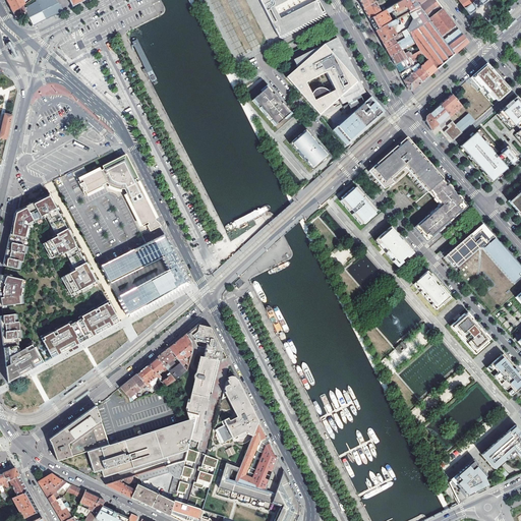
[(22,0),(6,0),(7,1),(9,6),(11,9),(13,12),(23,6),(25,5),(23,1),(22,0)]
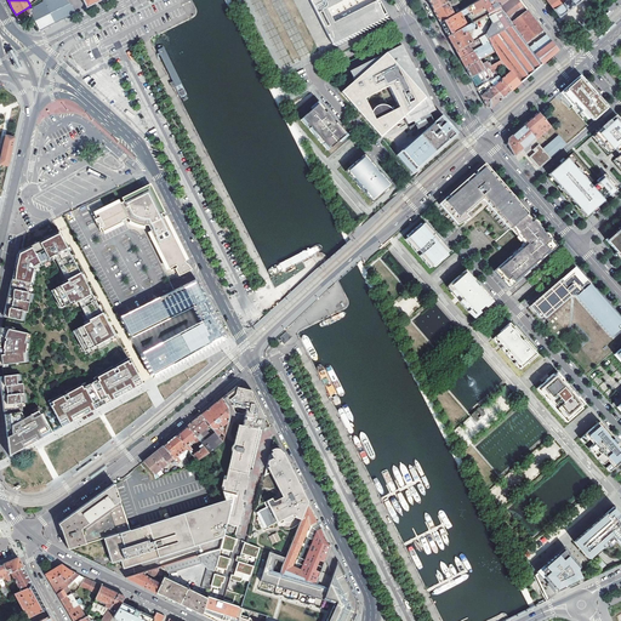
[(29,10),(32,13),(36,23),(40,30),(77,13),(67,0),(47,0),(49,1),(45,4),(45,3),(29,10)]
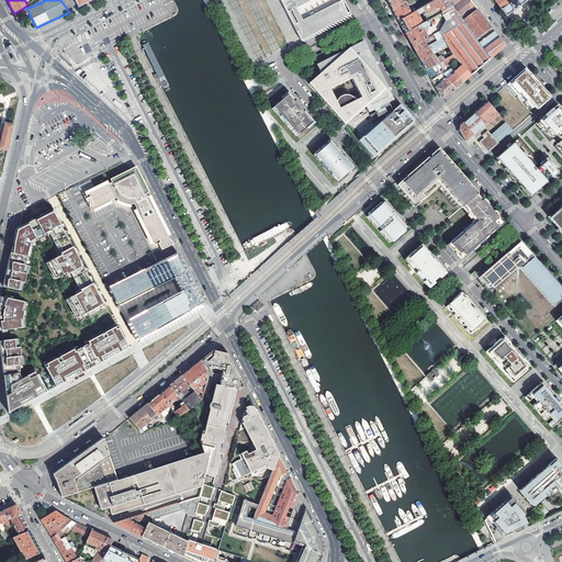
[(284,0),(288,6),(284,8),(301,41),(349,17),(348,14),(343,3),(340,0),(284,0)]
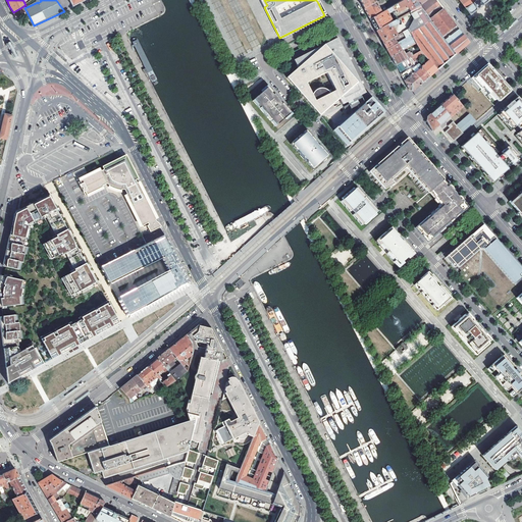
[(318,0),(316,0),(318,3),(323,13),(324,13),(318,0)]
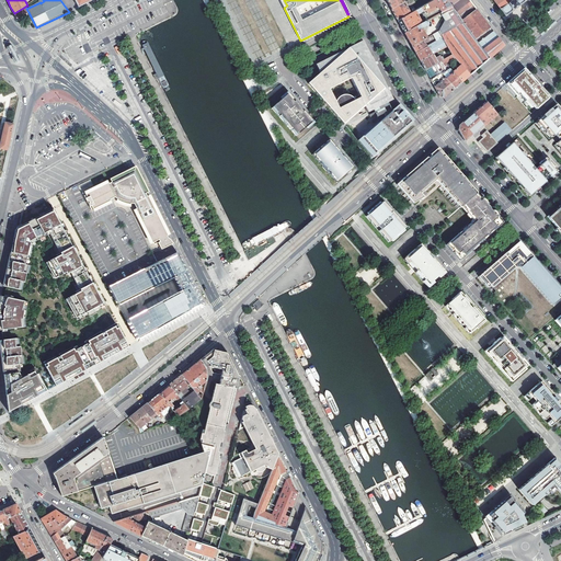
[(386,0),(391,10),(404,2),(408,1),(407,0),(402,0),(401,0),(386,0)]
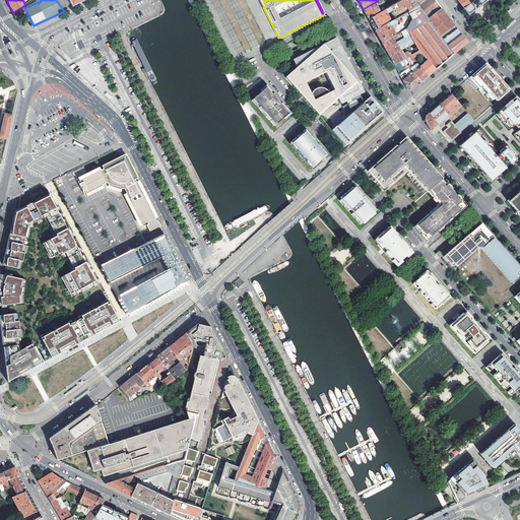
[(410,11),(418,7),(417,6),(413,0),(402,0),(392,6),(394,9),(396,12),(407,6),(410,11)]
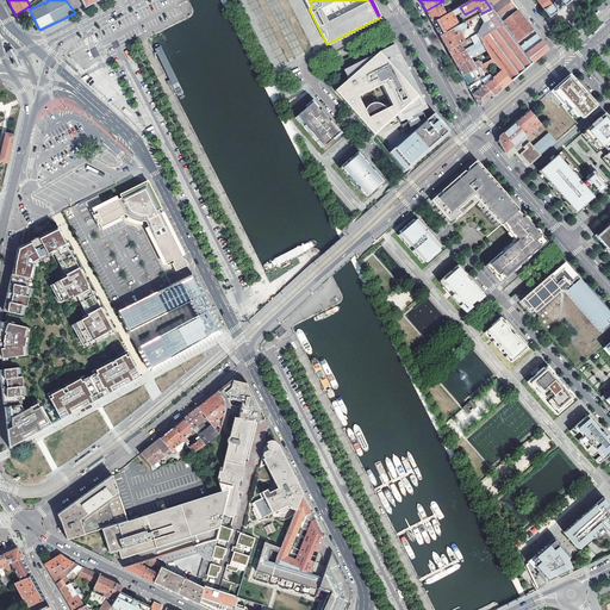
[(498,0),(490,7),(491,8),(503,25),(516,42),(533,29),(526,19),(510,0),(498,0)]
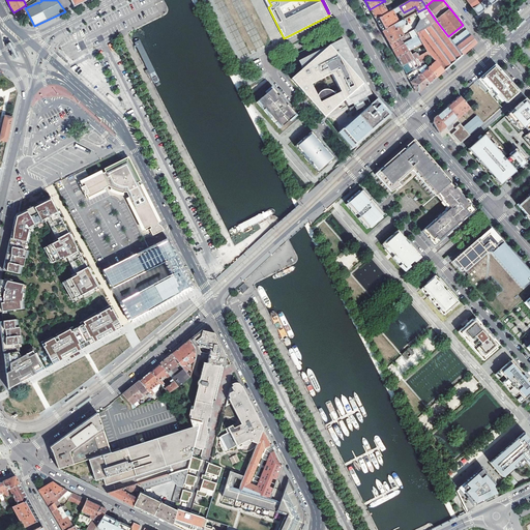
[(466,0),(472,8),(473,9),(476,13),(477,16),(479,15),(478,13),(482,11),(484,10),(486,11),(491,8),(490,6),(492,4),(495,1),(495,2),(496,1),(495,0),(466,0)]
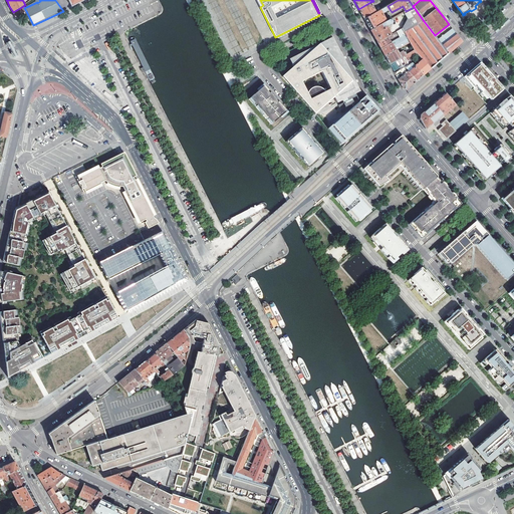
[(363,17),(364,19),(375,13),(370,2),(358,9),(363,17)]
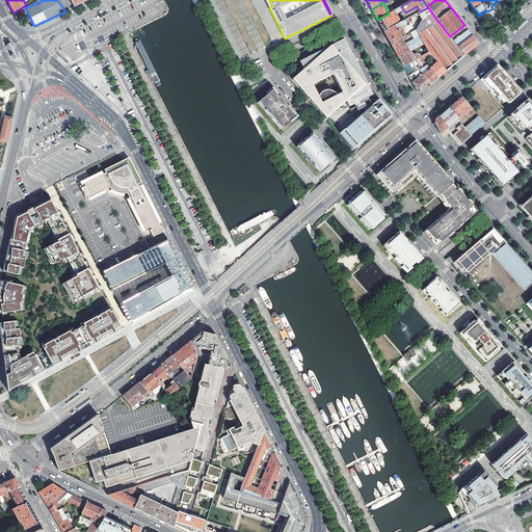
[(27,11),(25,8),(24,6),(14,12),(15,16),(16,18),(27,11)]
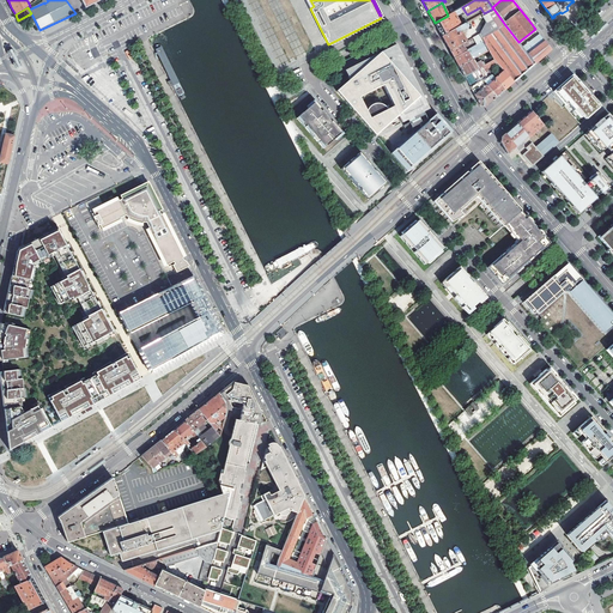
[(442,36),(461,26),(455,17),(465,11),(462,7),(448,16),(435,23),(441,34),(442,36)]
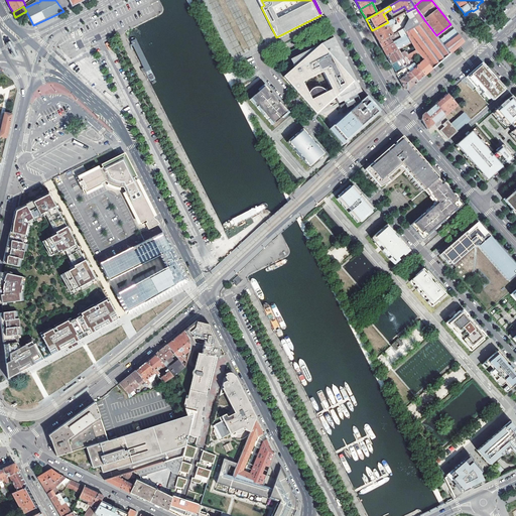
[(403,29),(405,32),(425,21),(415,7),(407,11),(405,12),(409,19),(404,29),(403,29)]
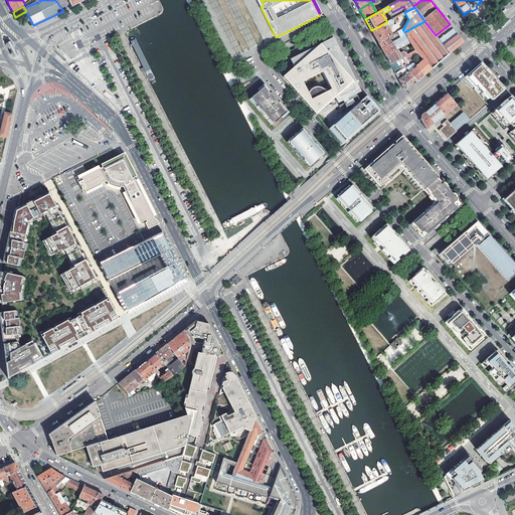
[(378,43),(391,35),(386,26),(388,25),(389,25),(392,23),(393,22),(391,19),(387,22),(371,30),(377,41),(378,43)]
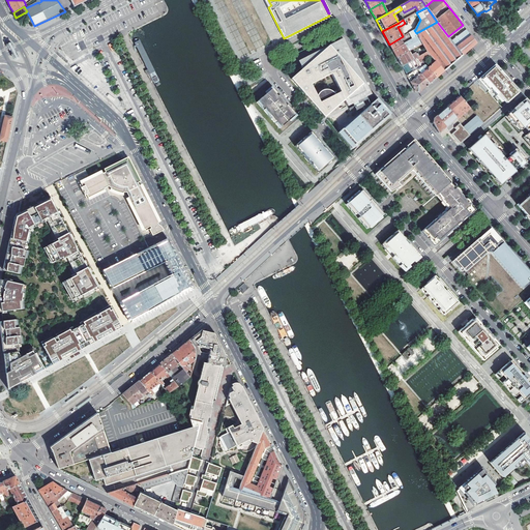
[(448,36),(437,22),(416,33),(418,36),(422,43),(427,52),(430,55),(435,61),(444,71),(454,62),(461,57),(470,49),(476,43),(466,30),(451,40),(448,36)]
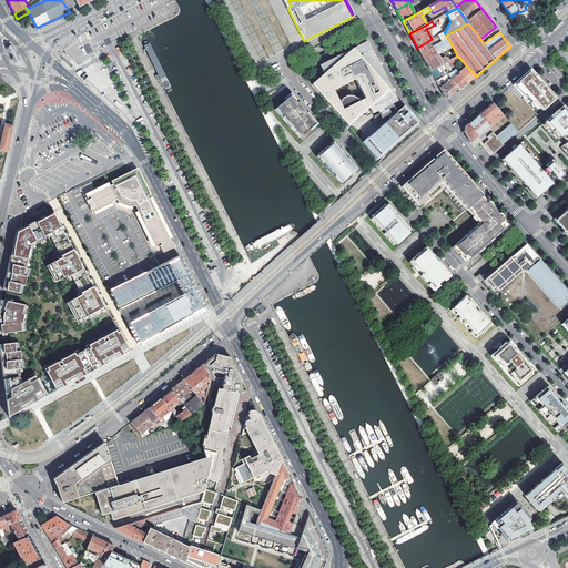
[(444,32),(438,36),(442,42),(448,39),(446,36),(444,32)]
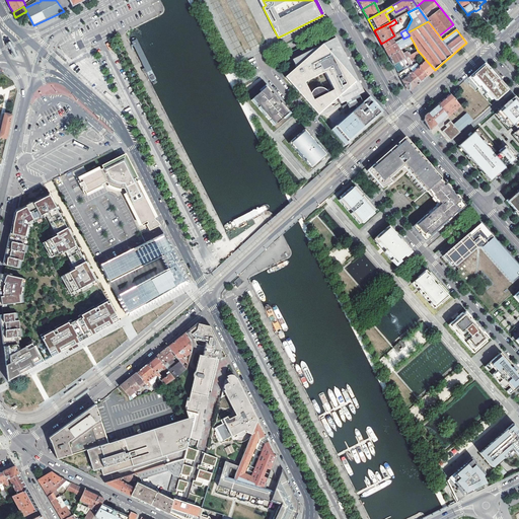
[(396,39),(394,35),(381,44),(383,48),(384,50),(394,44),(395,43),(394,42),(394,43),(392,41),(396,39)]
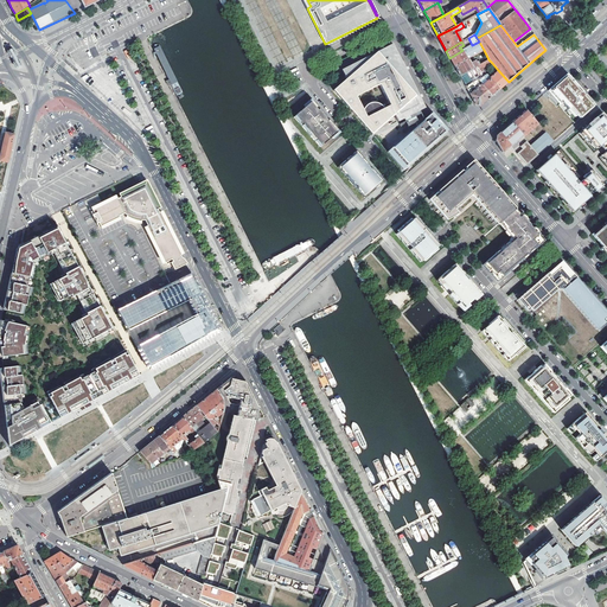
[(454,66),(466,59),(468,59),(484,50),(479,42),(472,45),(462,50),(461,51),(449,58),(452,62),(454,66)]
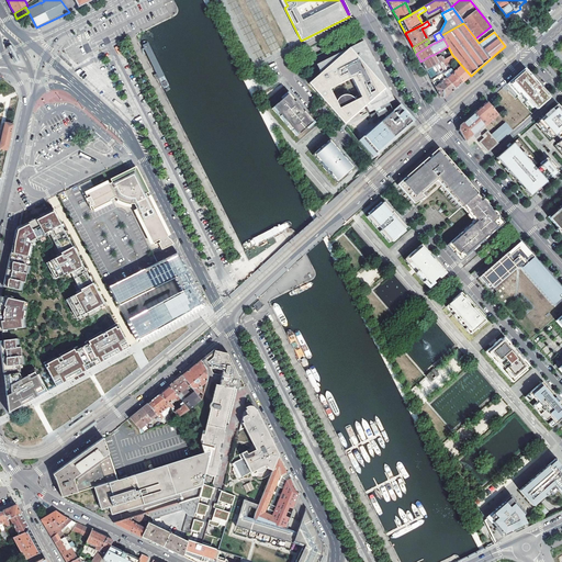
[(344,124),(364,107),(368,113),(373,111),(383,105),(394,100),(385,83),(386,83),(374,59),(372,57),(371,57),(363,41),(339,54),(316,65),(319,74),(308,83),(327,105),(344,124)]
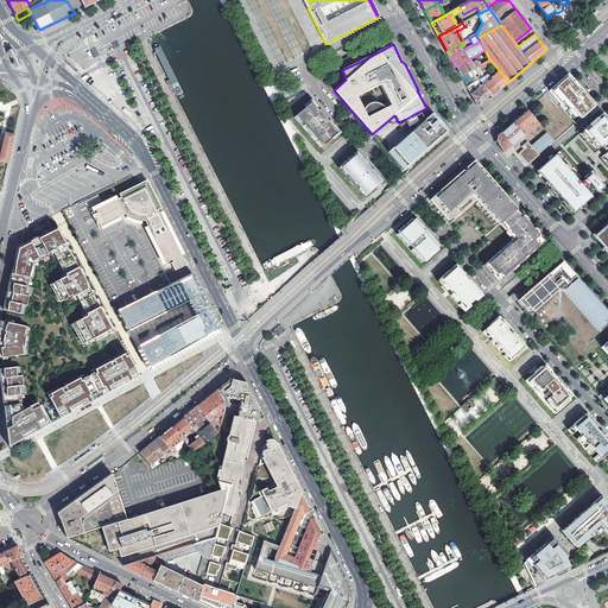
[(13,50),(8,52),(10,55),(12,61),(18,70),(23,68),(18,58),(14,52),(13,50)]
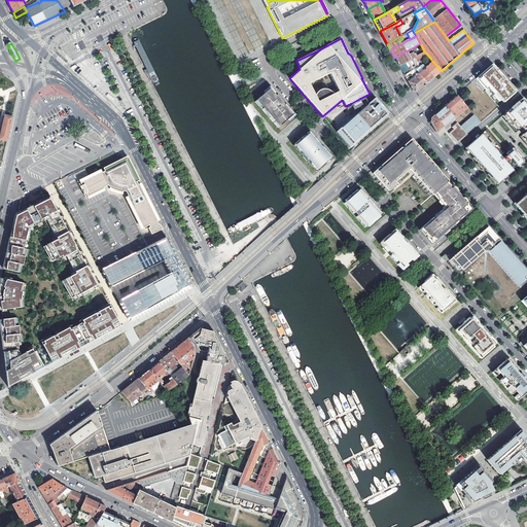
[(407,51),(405,51),(394,58),(398,64),(398,66),(415,57),(414,55),(412,53),(409,55),(407,51)]
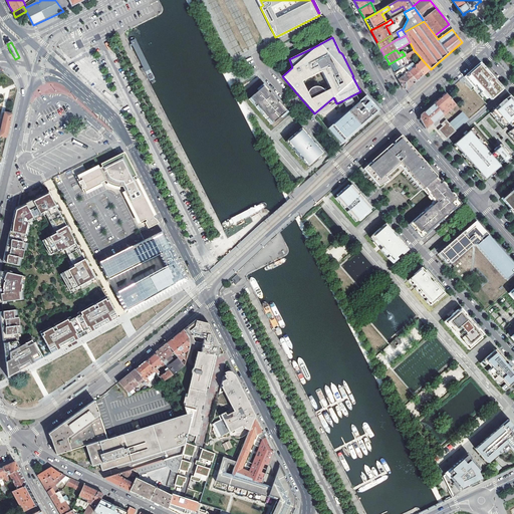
[(414,50),(406,55),(405,55),(409,59),(413,57),(413,56),(417,53),(414,50)]
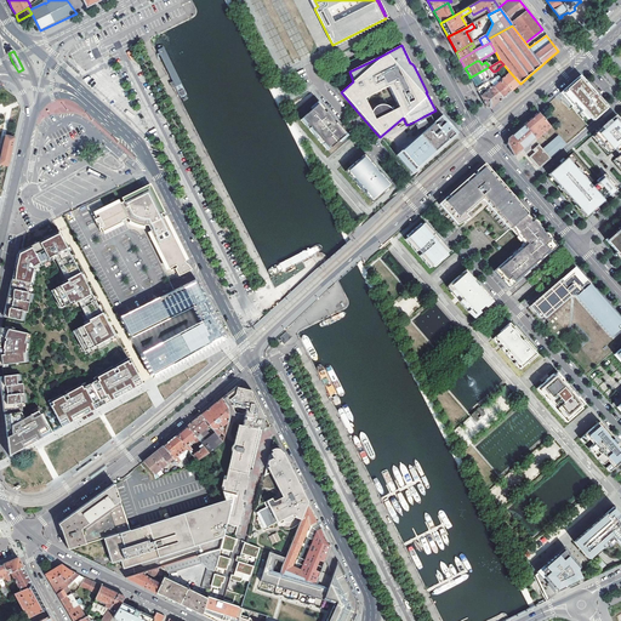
[(510,74),(501,81),(511,92),(518,85),(520,84),(510,72),(508,74),(510,74)]
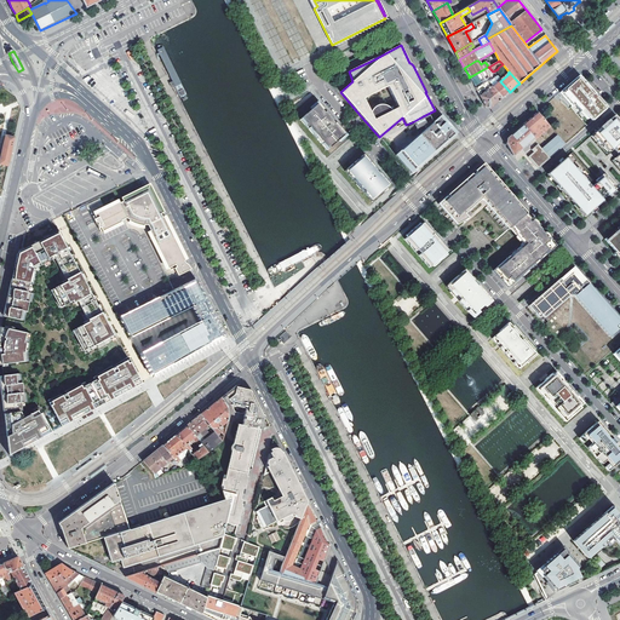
[(498,82),(495,85),(493,87),(503,98),(504,97),(510,92),(500,81),(498,76),(488,82),(491,85),(493,82),(497,81),(498,82)]
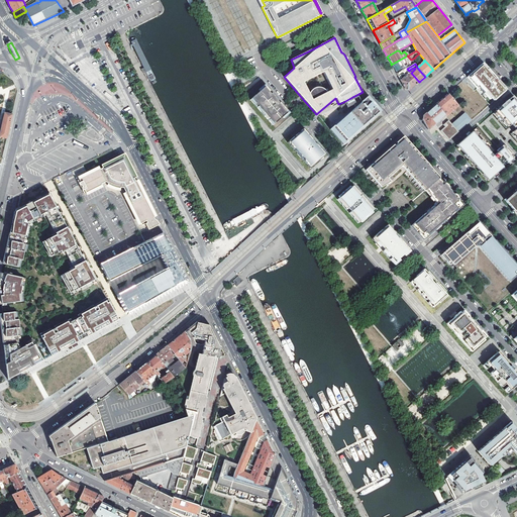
[(483,66),(482,65),(468,77),(473,83),(476,81),(480,86),(479,86),(485,93),(486,92),(492,98),(494,101),(499,97),(507,90),(499,81),(498,82),(495,78),(494,79),(492,77),(490,74),(491,73),(486,66),(484,68),(483,66)]
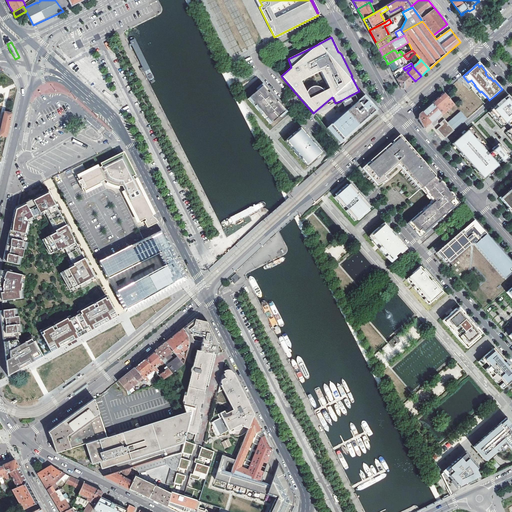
[(403,68),(393,73),(401,89),(403,89),(405,90),(414,82),(415,81),(407,72),(405,70),(403,68)]
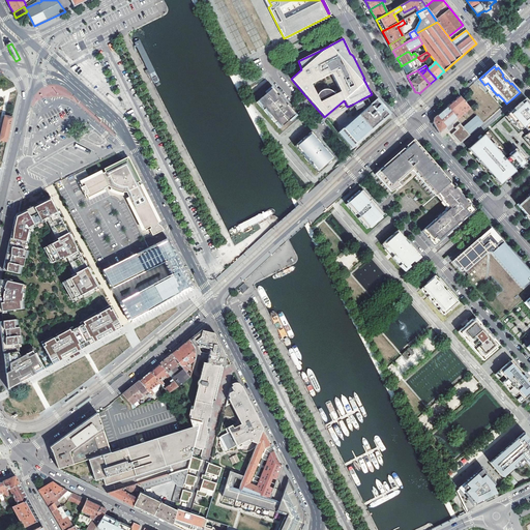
[(510,82),(503,75),(502,76),(504,79),(506,81),(507,80),(510,84),(511,83),(510,82)]
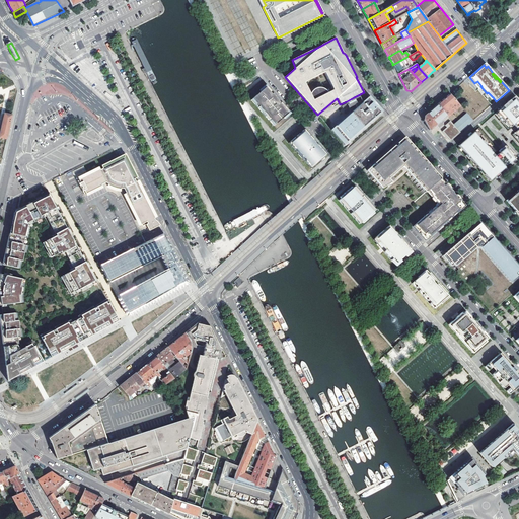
[(289,113),(267,86),(261,91),(252,98),(256,103),(255,104),(257,107),(260,106),(264,112),(262,113),(269,121),(271,120),(275,125),(283,118),(289,113)]
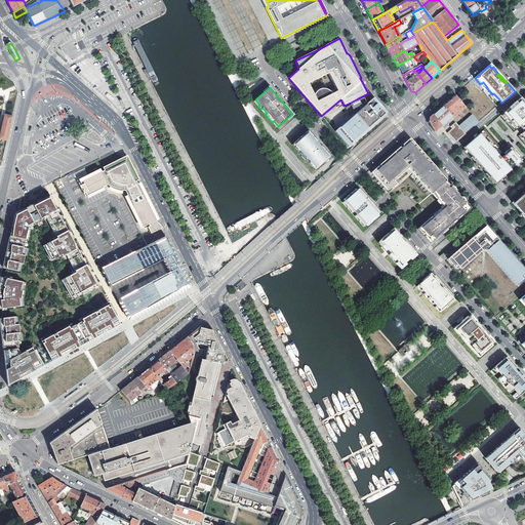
[(442,107),(451,119),(451,120),(457,115),(458,116),(462,114),(462,113),(461,112),(465,108),(454,95),(445,105),(442,107)]
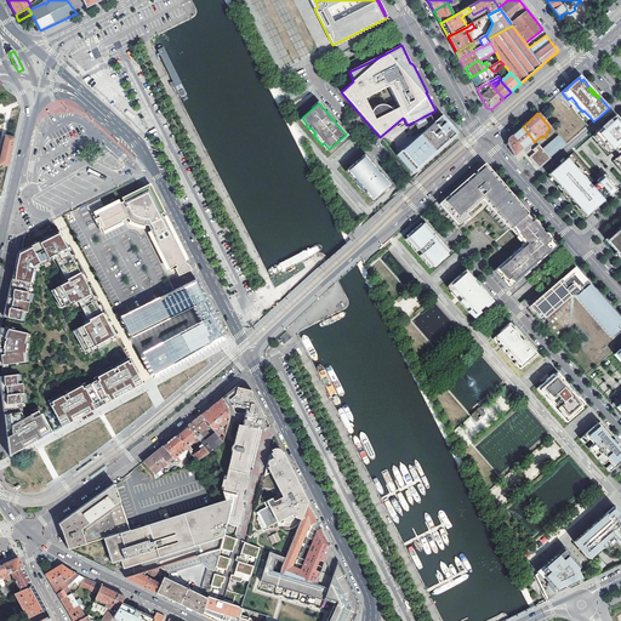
[(457,134),(442,115),(429,126),(428,127),(426,124),(423,117),(412,123),(414,125),(416,130),(420,136),(396,155),(411,175),(457,134)]
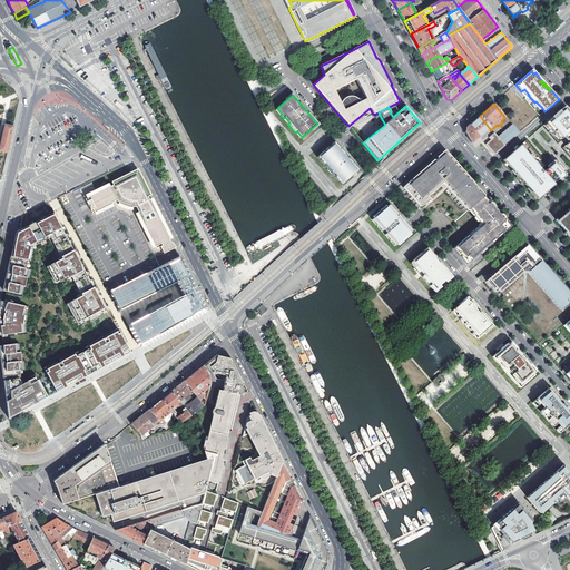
[(569,112),(564,106),(542,126),(557,143),(562,138),(569,130),(569,112)]
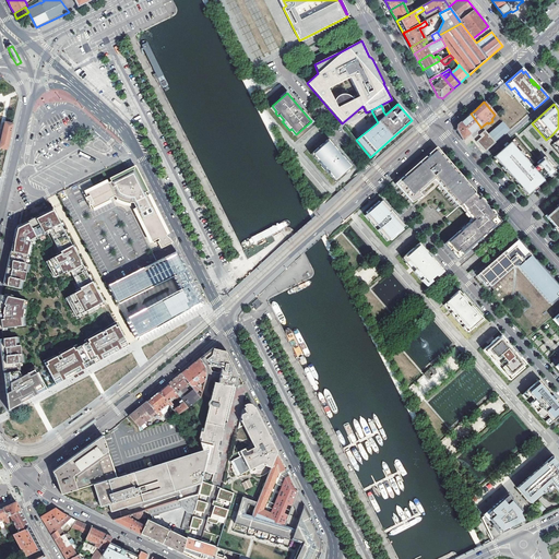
[(480,127),(471,114),(456,126),(456,129),(463,141),(473,133),(476,131),(476,130),(480,127)]
